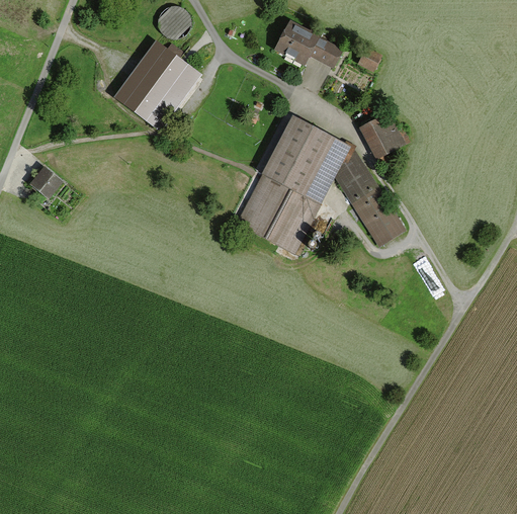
[(293,19),(277,48),(307,64),(313,53),(335,66),(343,51),(319,36),(321,33),(293,19)]
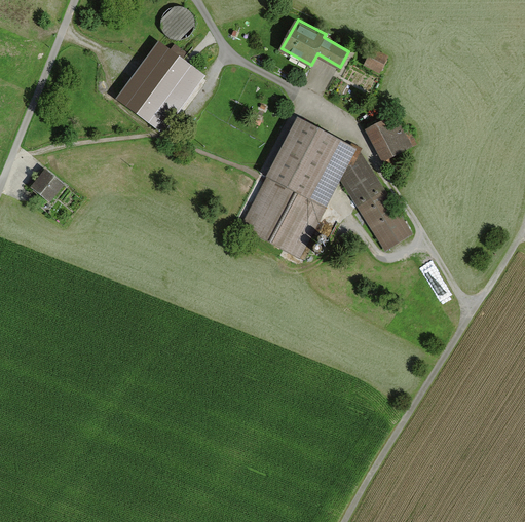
[(203,76),(158,42),(117,99),(162,132),(203,76)]
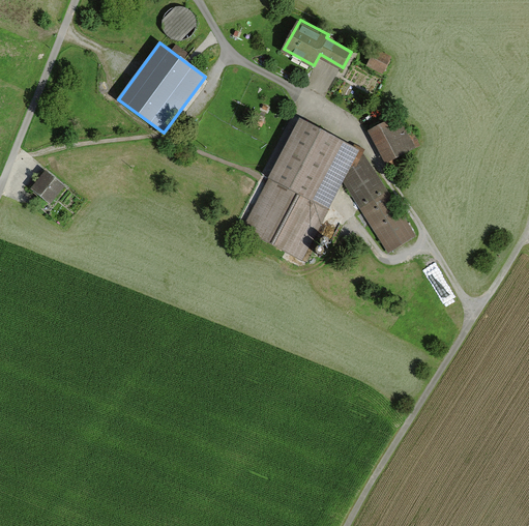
[(376,49),(368,63),(384,71),(391,57),(376,49)]
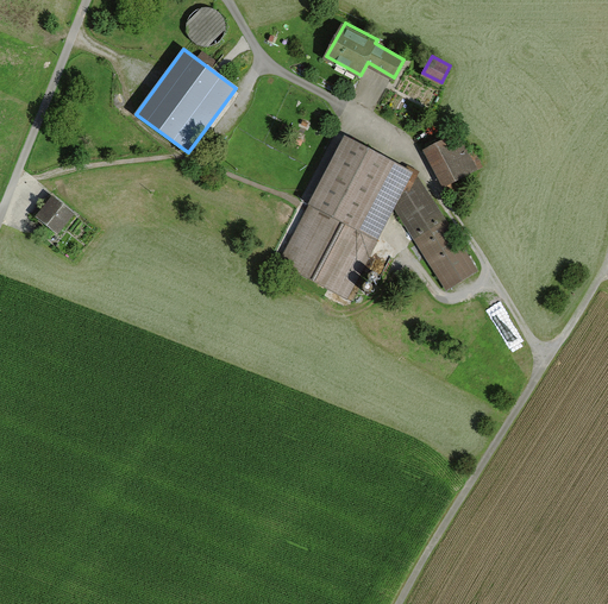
[(459,130),(425,149),(446,187),(484,165),(474,145),(469,148),(459,130)]
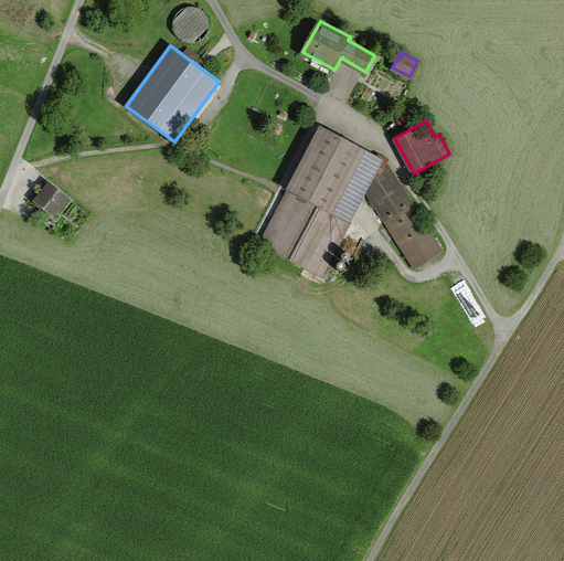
[(382,158),(316,126),(258,245),(325,277),(368,190),(382,158)]
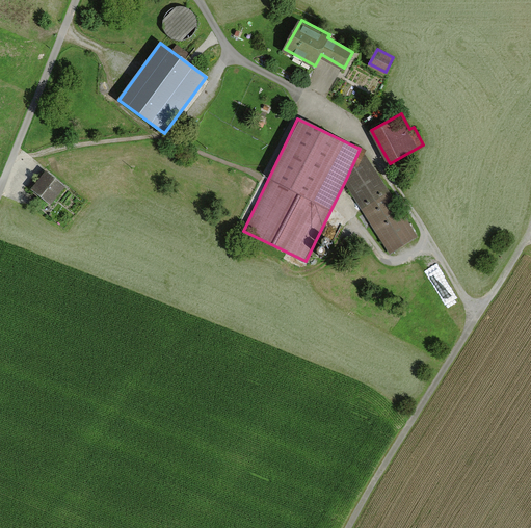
[(360,149),(346,179),(393,249),(418,233),(360,149)]
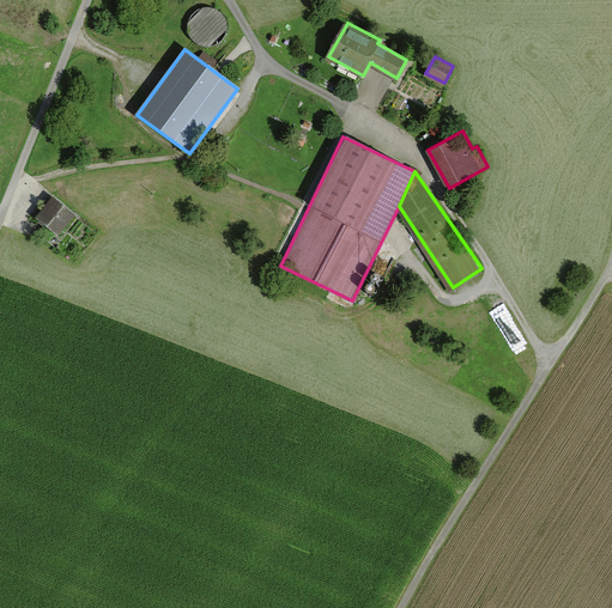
[(76,213),(53,196),(49,200),(36,218),(59,236),(76,213)]
